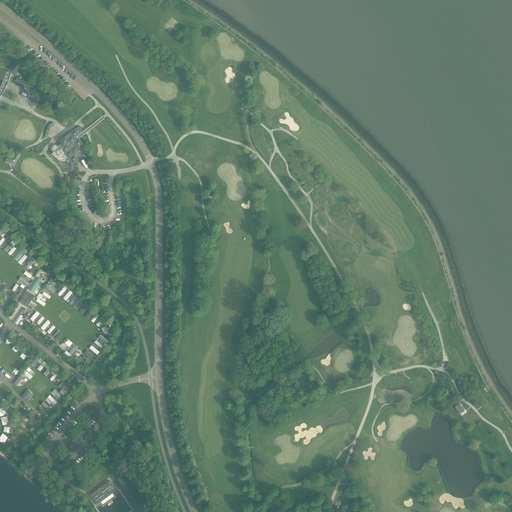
[(2,69),(0,72),(0,79),(3,81),(7,83),(9,79),(10,72),(6,71),(2,69)]
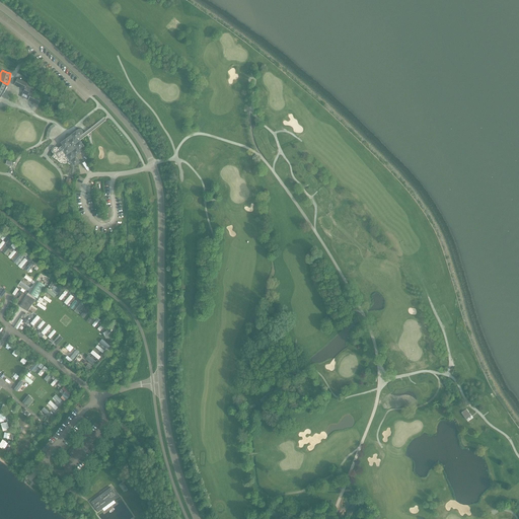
[(17,78),(13,85),(24,90),(20,97),(38,105),(42,98),(31,93),(33,89),(26,86),(27,84),(27,83),(17,78)]
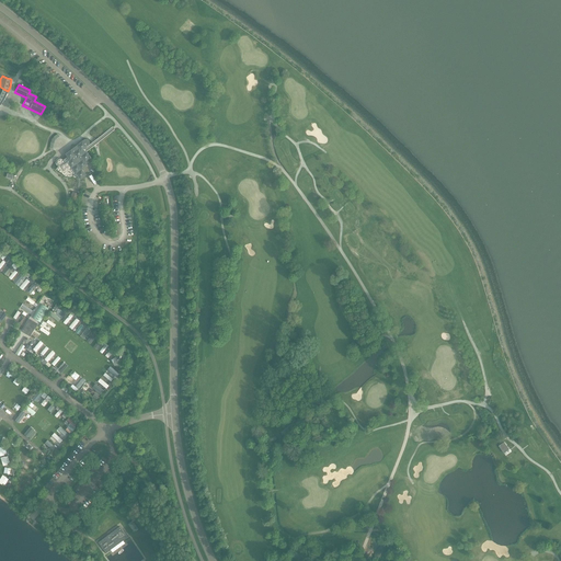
[(58,167),(55,170),(56,170),(66,176),(67,178),(68,178),(69,178),(70,178),(71,176),(72,176),(73,176),(76,174),(78,176),(80,180),(86,174),(81,169),(93,160),(87,151),(86,150),(84,149),(87,147),(88,146),(89,145),(90,144),(89,141),(89,140),(88,139),(87,139),(84,139),(83,140),(82,140),(77,145),(77,146),(73,146),(72,147),(71,149),(65,155),(67,157),(63,160),(63,159),(61,159),(60,159),(59,159),(58,159),(58,160),(57,160),(57,161),(57,162),(57,163),(58,164),(59,165),(58,167)]
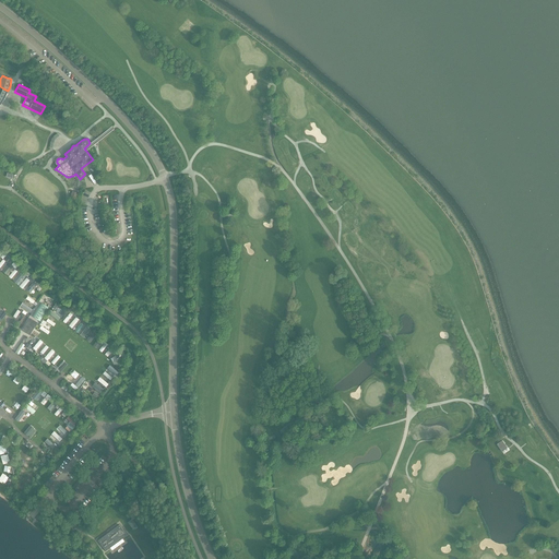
[(31,284),(33,281),(26,276),(20,286),(30,293),(34,285),(31,284)]
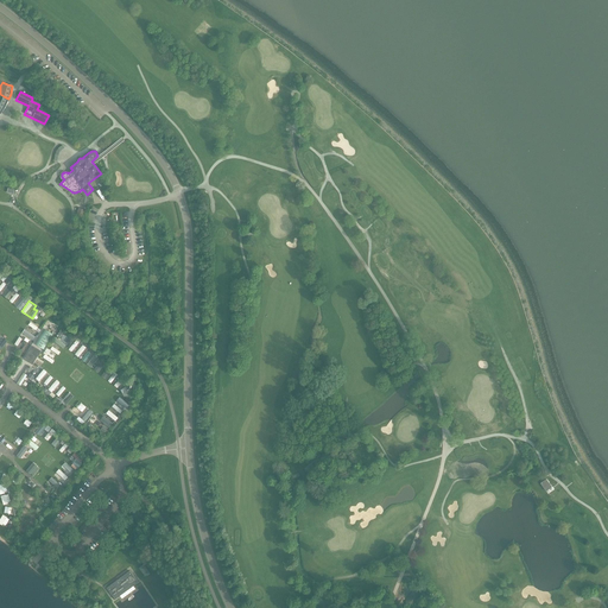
[(23,333),(35,340),(37,336),(25,328),(23,333)]
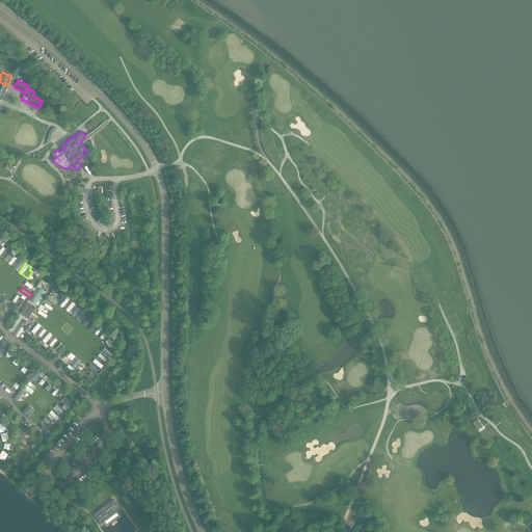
[(40,288),(31,301),(37,306),(46,292),(40,288)]
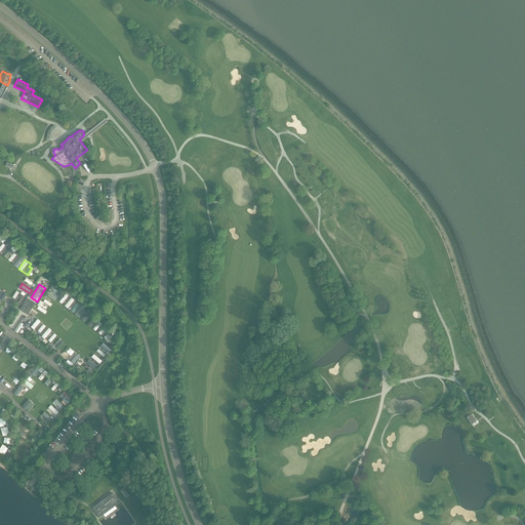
[(68,295),(71,296),(72,294),(67,292),(61,301),(64,304),(68,295)]
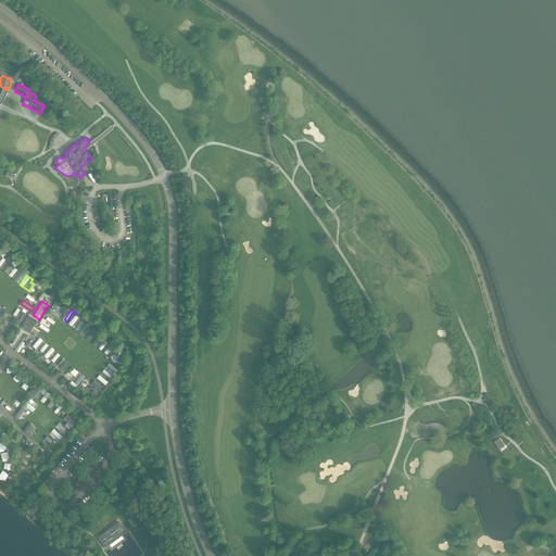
[(68,324),(73,326),(79,317),(76,315),(68,324)]
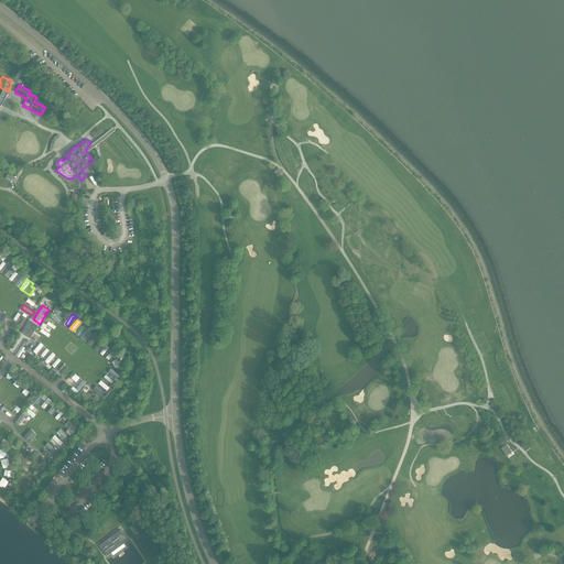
[(29,324),(23,333),(29,336),(30,334),(31,336),(36,326),(32,323),(31,325),(29,324)]
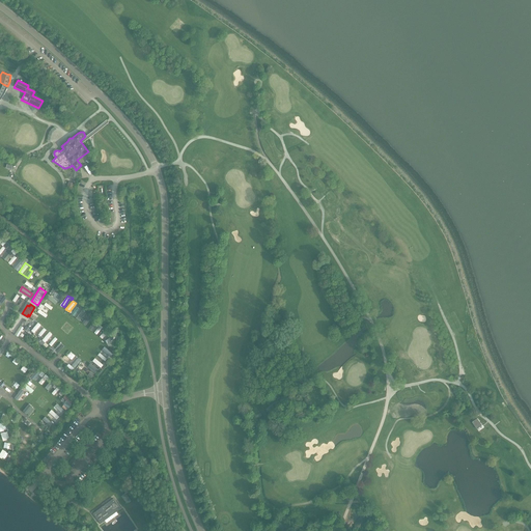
[(80,320),(86,312),(82,310),(76,317),(80,320)]
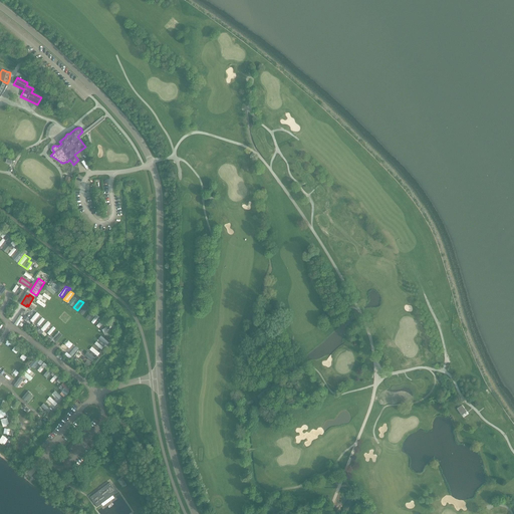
[(83,314),(88,307),(85,304),(79,312),(83,314)]
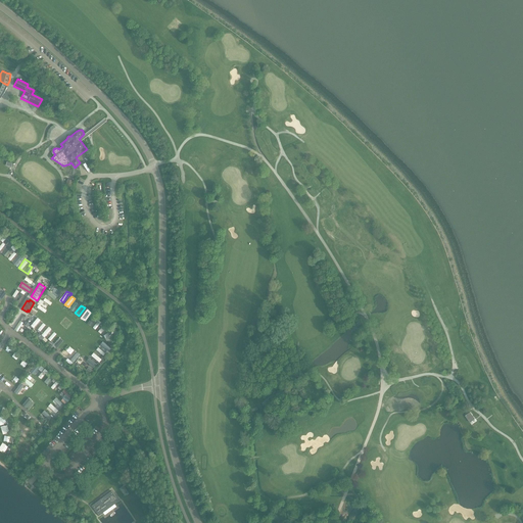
[(42,334),(45,337),(52,329),(49,326),(42,334)]
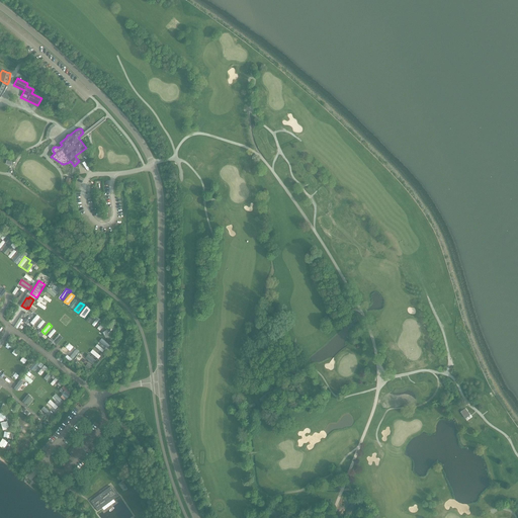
[(48,336),(51,338),(57,330),(54,328),(48,336)]
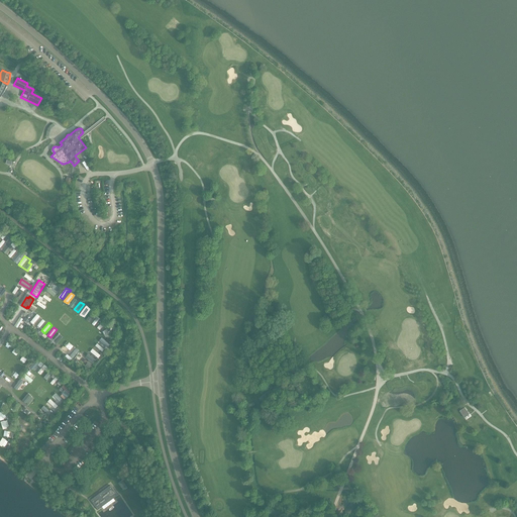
[(60,333),(54,341),(58,343),(63,336),(60,333)]
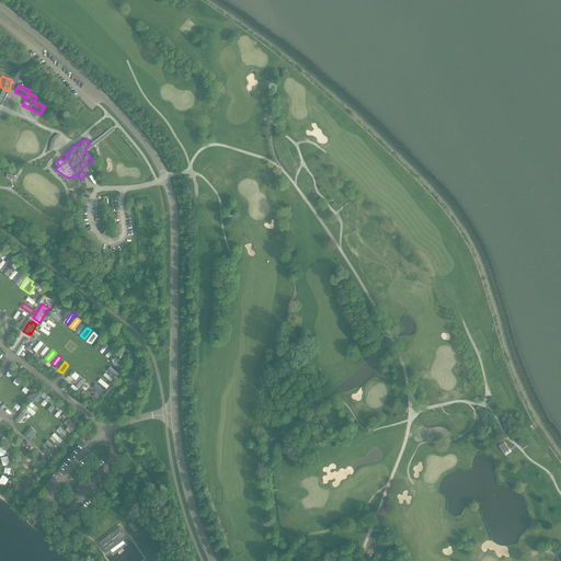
[(69,382),(72,385),(80,376),(78,373),(69,382)]
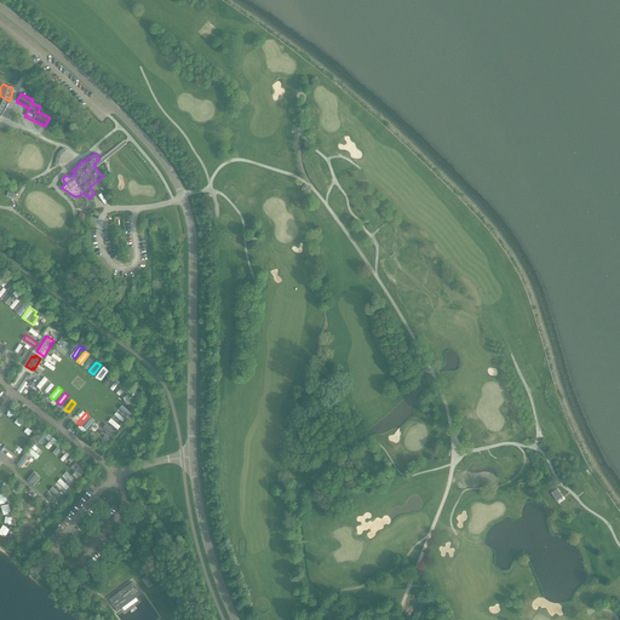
[(120,431),(124,428),(112,418),(108,422),(120,431)]
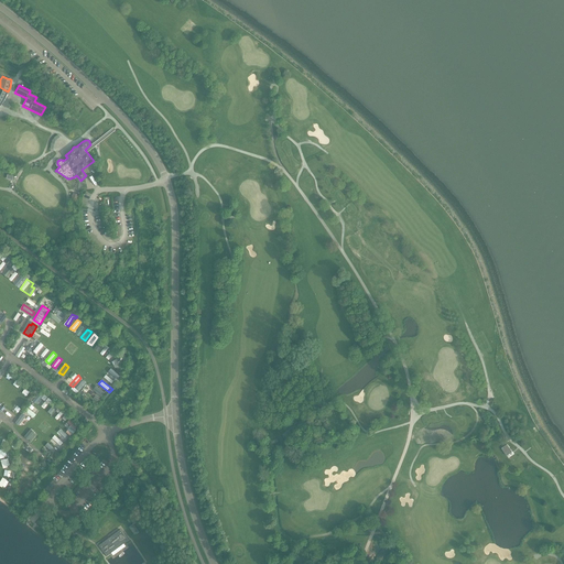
[(100,396),(105,391),(97,384),(93,389),(100,396)]
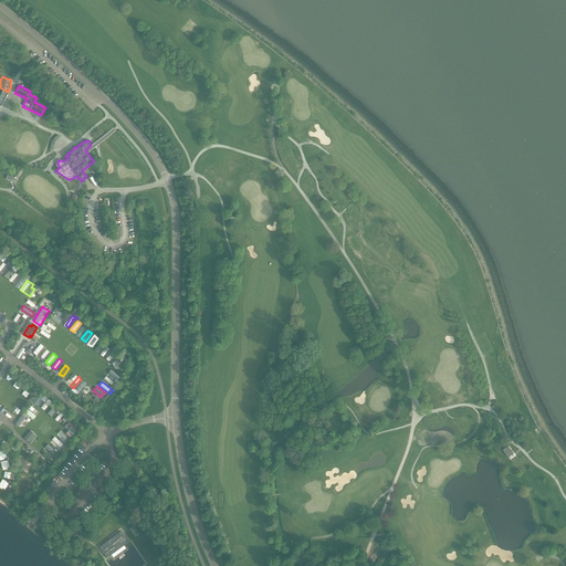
[(40,392),(33,401),(38,405),(42,399),(45,401),(42,407),(45,410),(52,400),(40,392)]
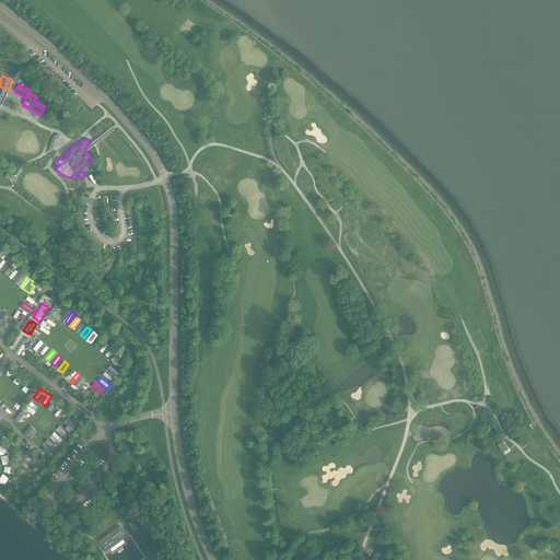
[(48,409),(51,411),(57,404),(55,400),(48,409)]
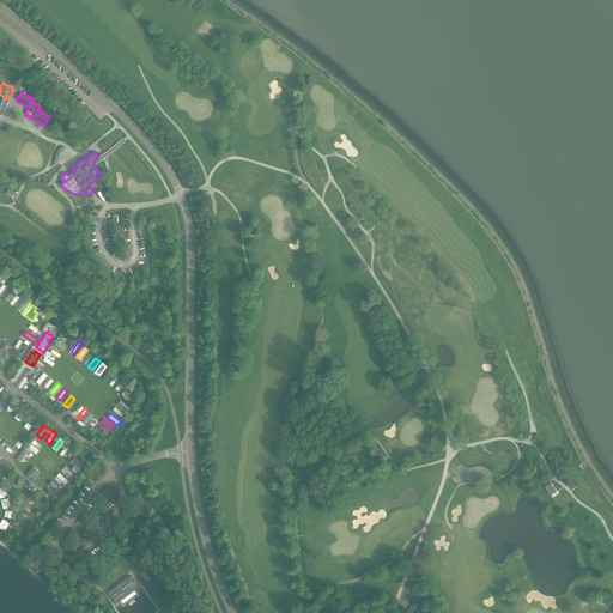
[(36,454),(40,450),(31,443),(28,448),(36,454)]
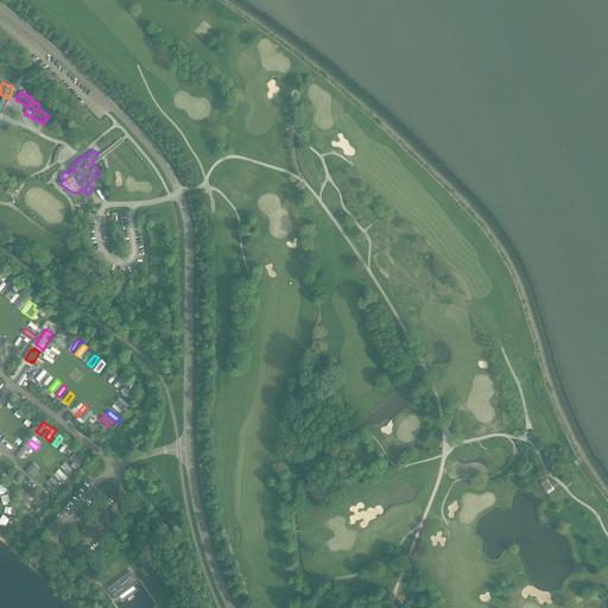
[(25,445),(17,455),(20,458),(29,448),(25,445)]
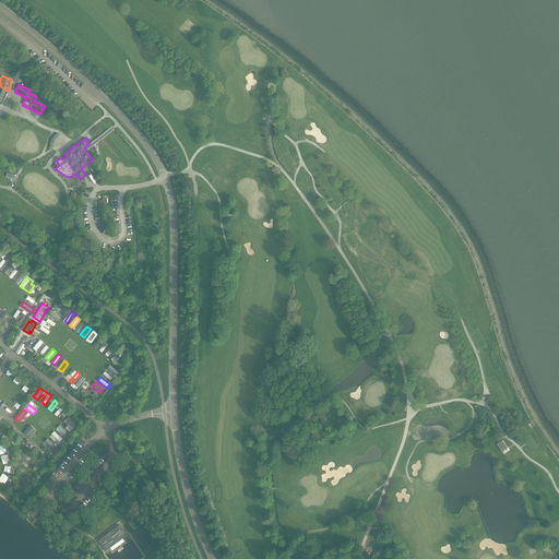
[(60,424),(56,427),(59,430),(61,428),(66,433),(68,431),(60,424)]
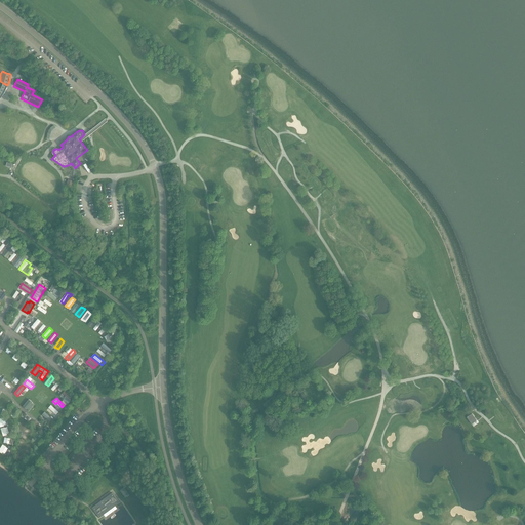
[(29,399),(24,406),(29,410),(35,404),(29,399)]
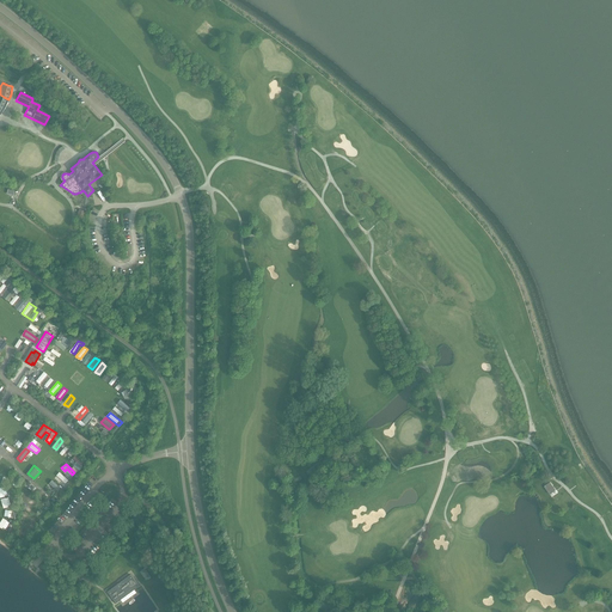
[(66,483),(69,479),(60,471),(56,475),(66,483)]
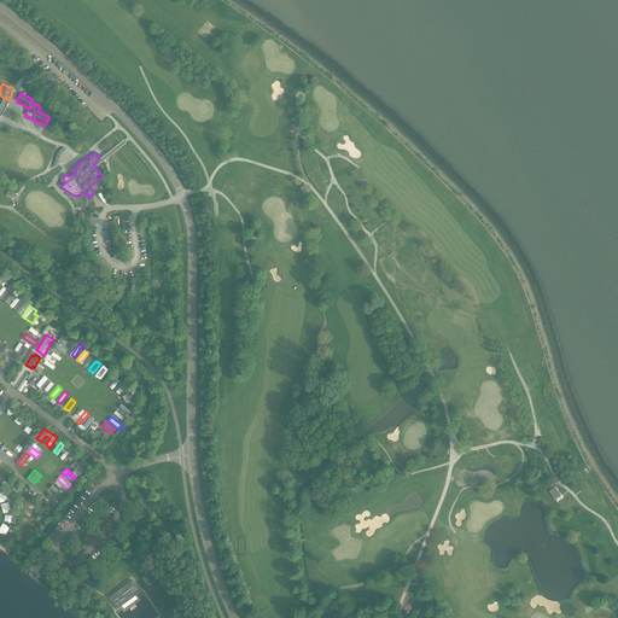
[(53,484),(50,488),(60,497),(64,494),(53,484)]
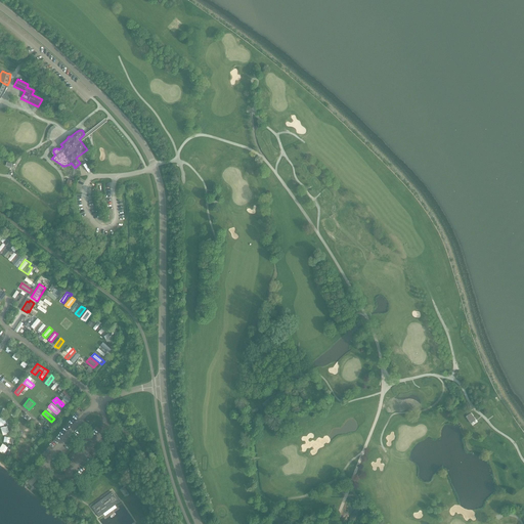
[(112,492),(91,507),(99,517),(119,501),(112,492)]
